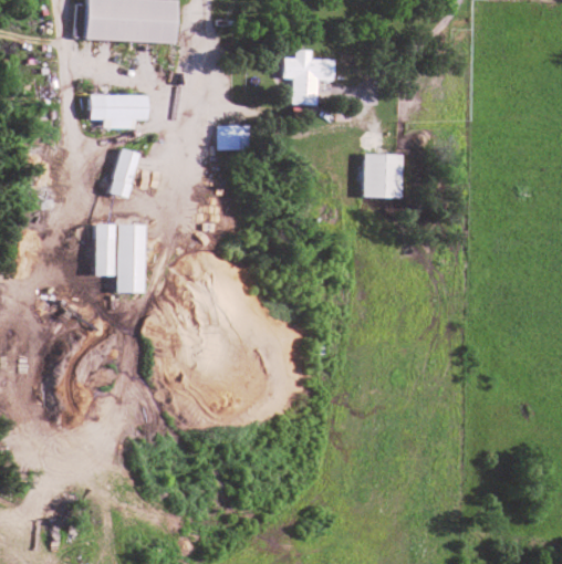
[(174,42),(175,0),(85,0),(84,39),(174,42)]
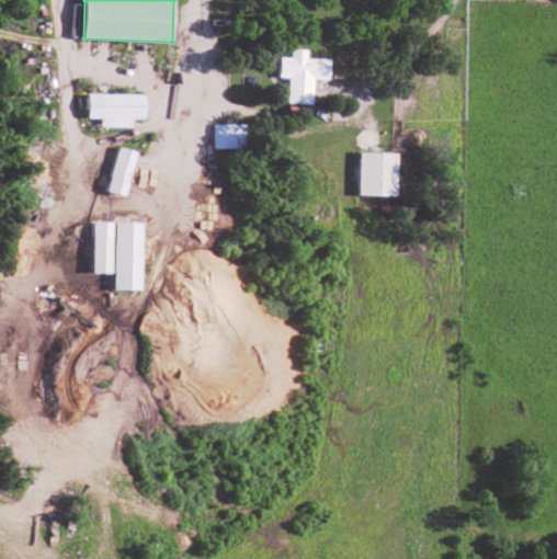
[(291,103),(315,104),(316,79),(330,80),(331,59),(308,58),(308,49),(293,48),(293,57),(282,56),(281,77),(291,78),(291,103)]
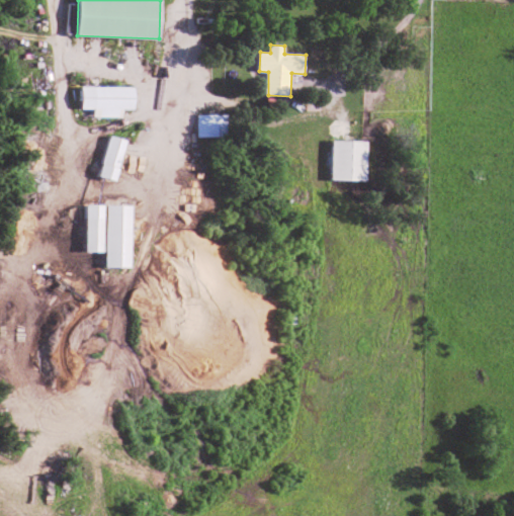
[(135,87),(82,86),(82,108),(95,108),(95,116),(123,116),(123,108),(134,109),(135,87)]
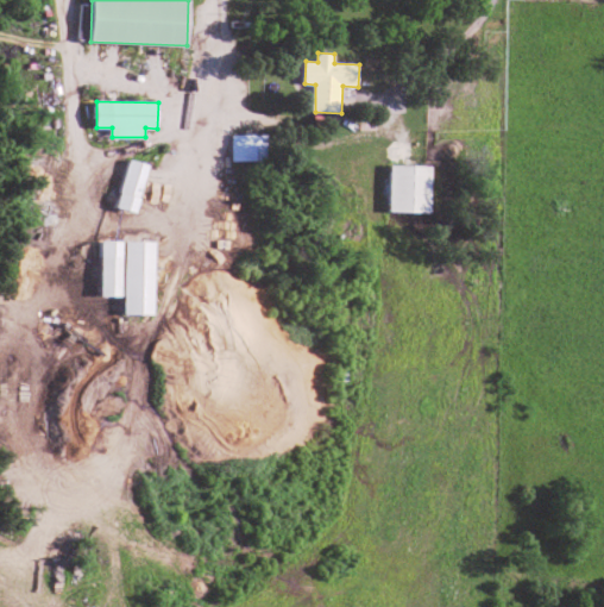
[(234,161),(269,161),(268,133),(234,133),(234,161)]
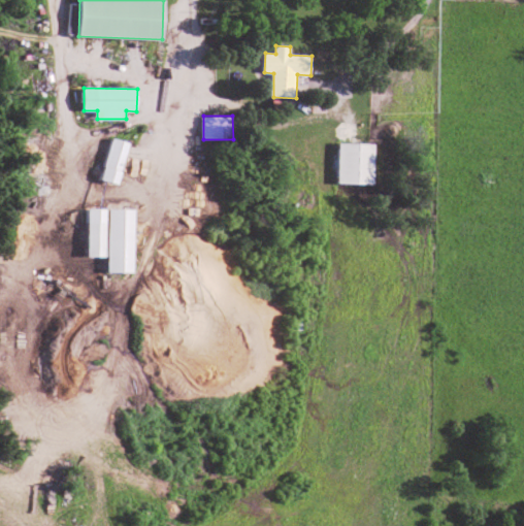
[(339,184),(375,185),(375,144),(340,143),(339,184)]
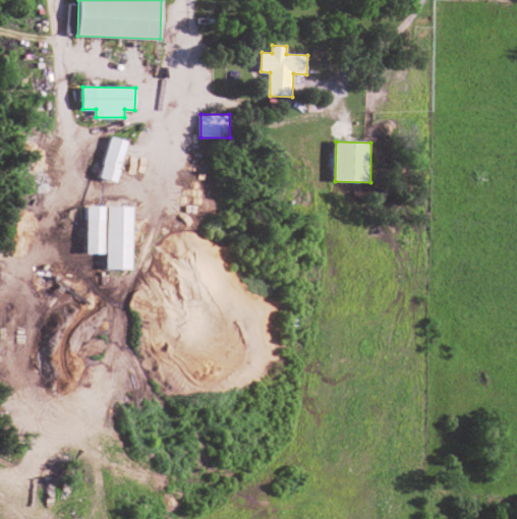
[(108,268),(133,269),(134,207),(109,206),(108,268)]
